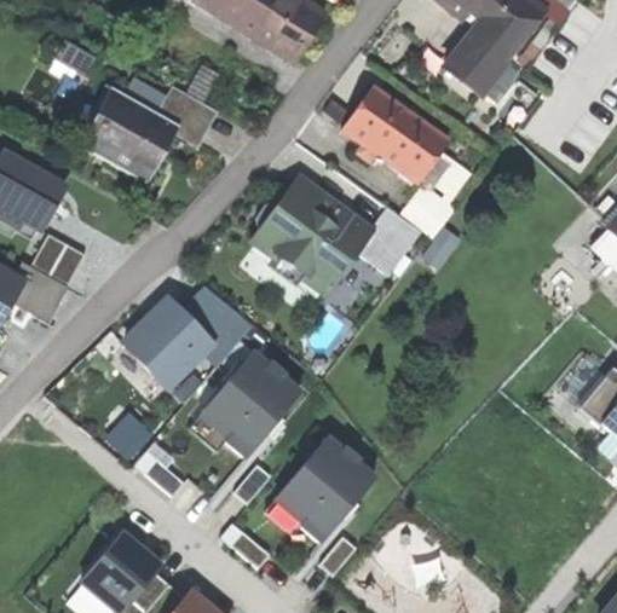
[(294,67),(328,12),(309,0),(194,0),(191,4),(294,67)]
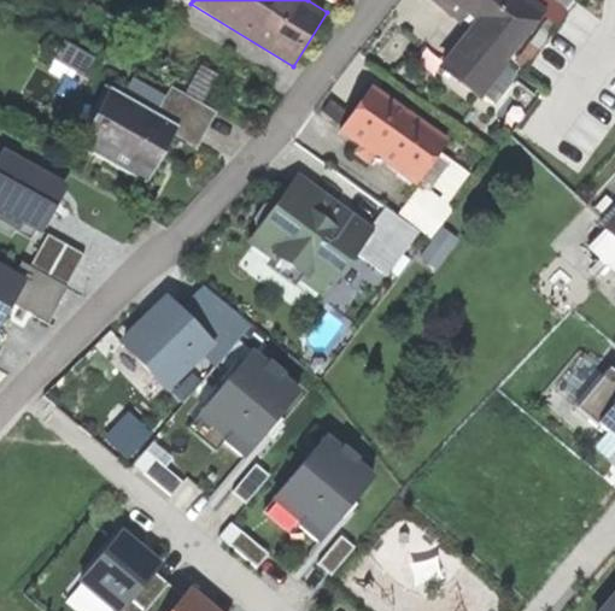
[(433,0),(470,29),(441,66),(482,99),(548,15),(551,10),(538,0),(433,0)]
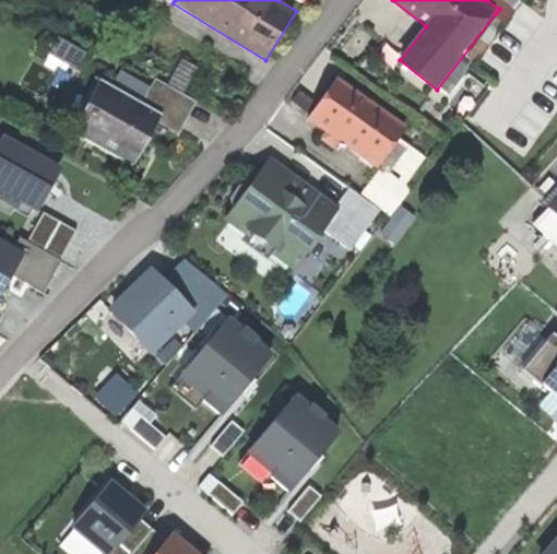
[(487,0),(499,9),(496,13),(507,23),(517,4),(510,0),(487,0)]
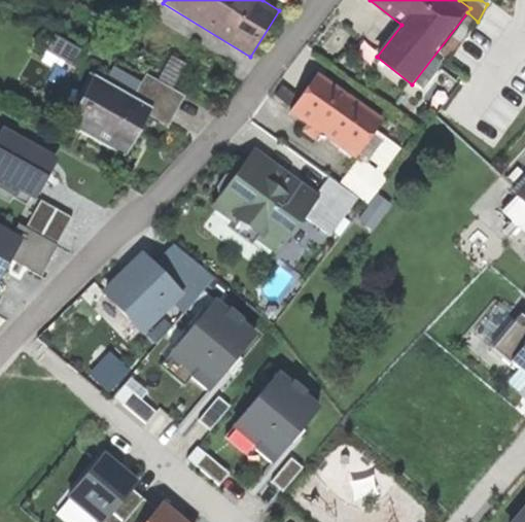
[(385,118),(319,72),(290,112),(308,125),(303,131),(316,140),(320,135),(356,160),(385,118)]
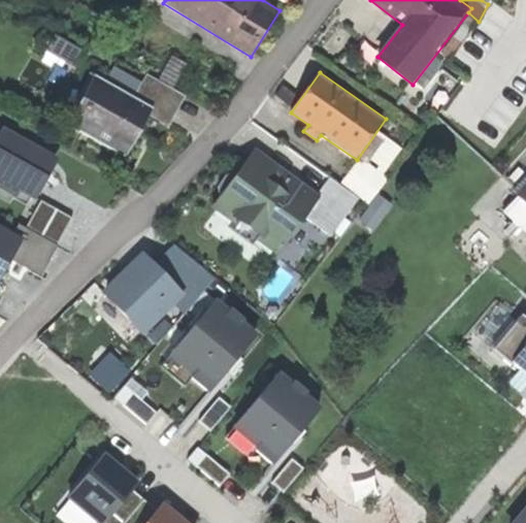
[(68,124),(129,159),(157,110),(135,98),(96,75),(68,124)]
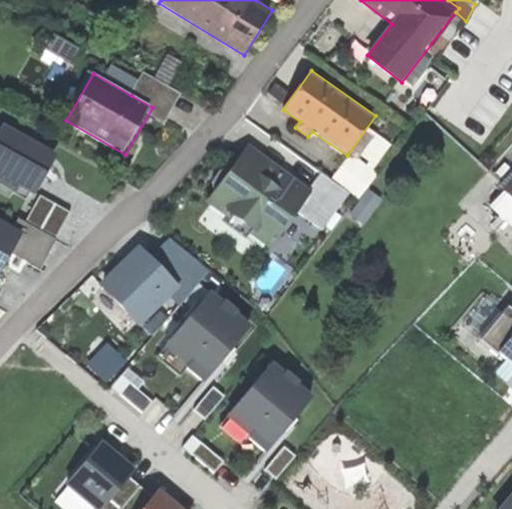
[(144,74),(132,95),(153,107),(169,116),(181,94),(144,74)]
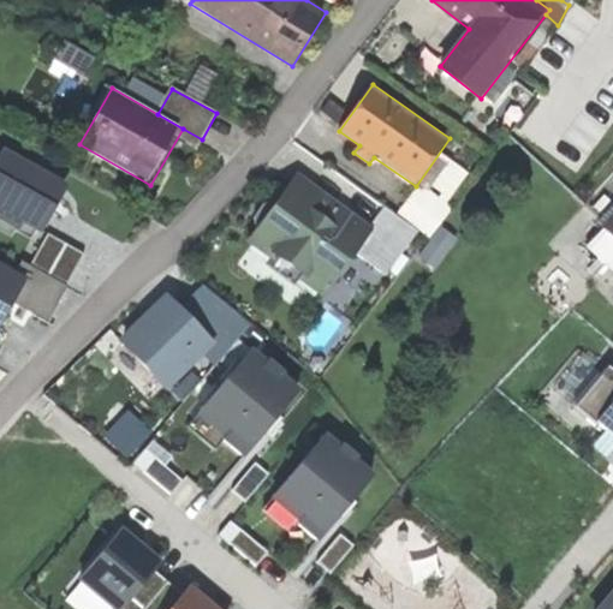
[(73,180),(9,141),(0,155),(0,195),(47,224),(73,180)]
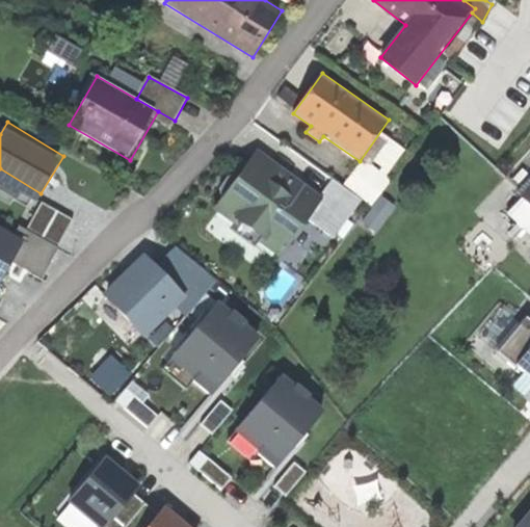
[(322,199),(258,151),(215,208),(280,256),(308,217),(322,199)]
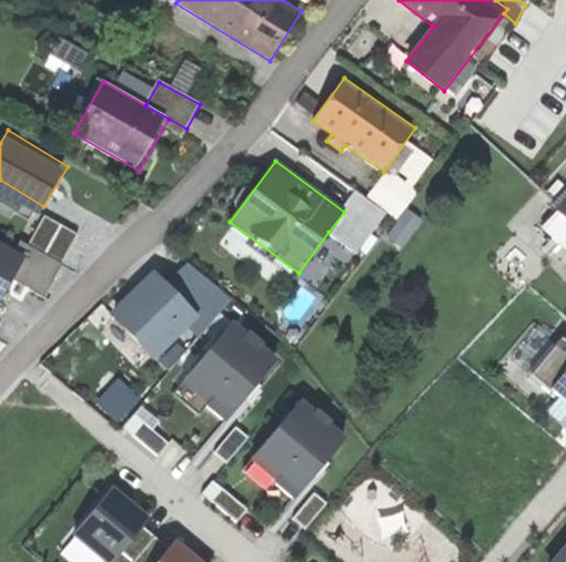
[(388,170),(369,195),(397,218),(417,192),(388,170)]
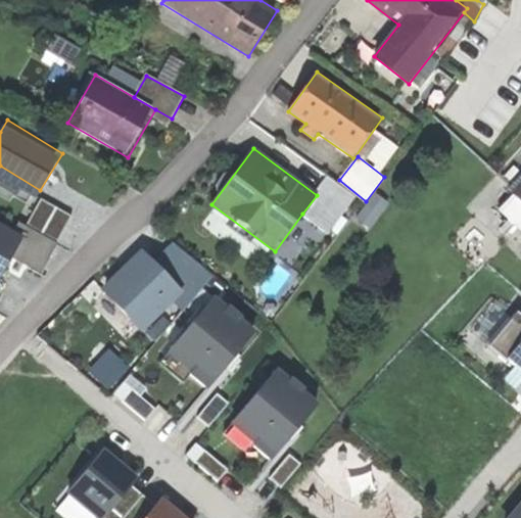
[(317,195),(302,214),(329,233),(356,197),(329,178),(317,195)]
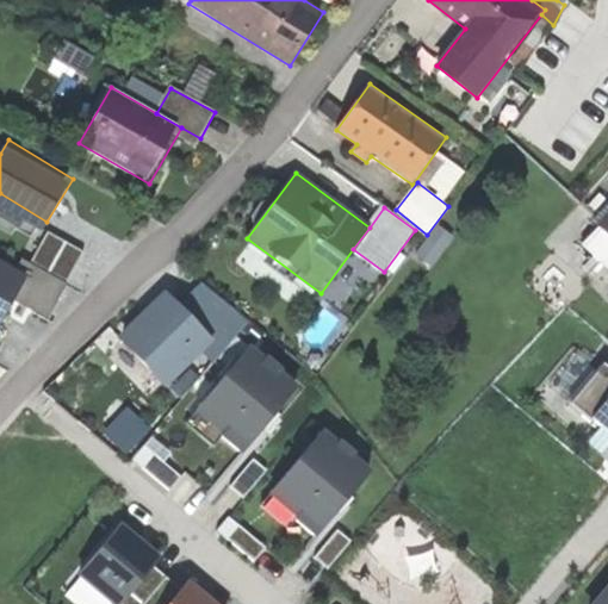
[(0,324),(30,269),(0,253),(0,324)]
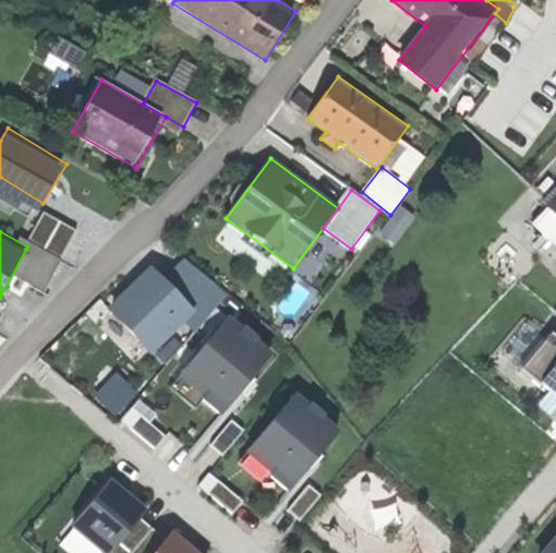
[(108,302),(155,349),(195,309),(148,262),(108,302)]
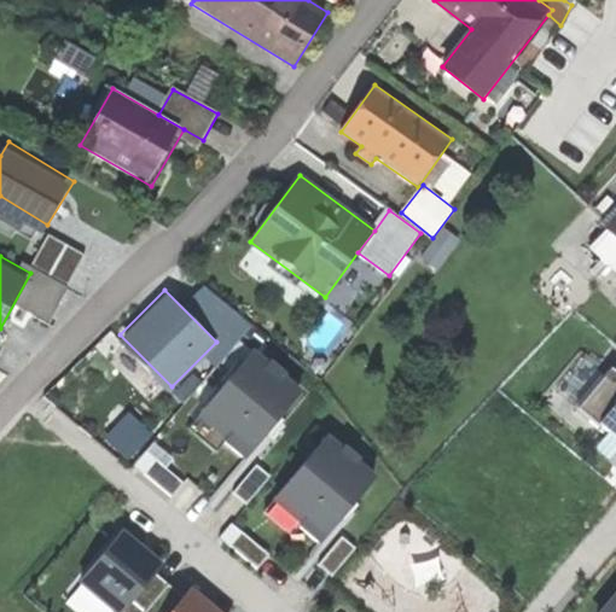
[(253,347),(201,412),(251,453),(303,386),(253,347)]
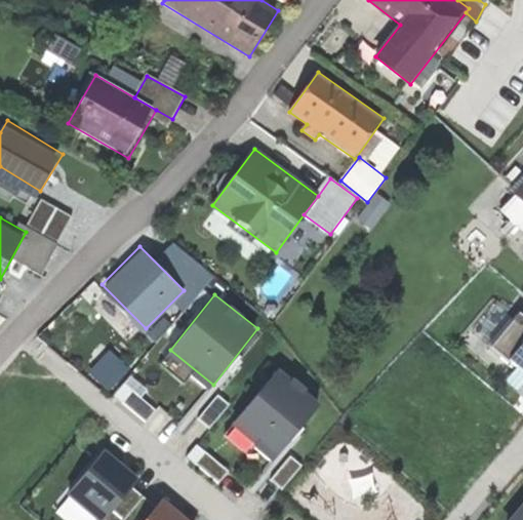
[(522,342),(514,352),(522,359),(522,342)]
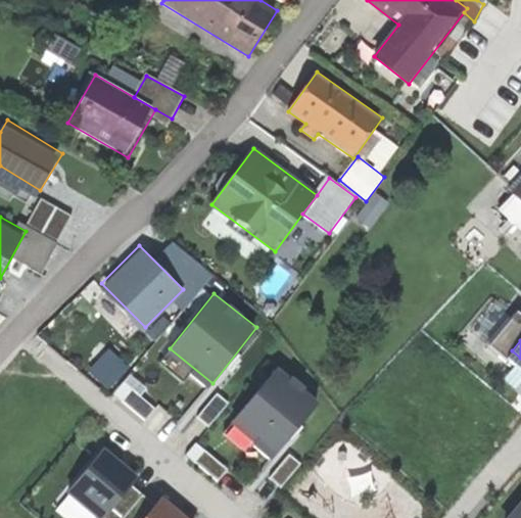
[(279,361),(232,419),(275,454),(322,396),(279,361)]
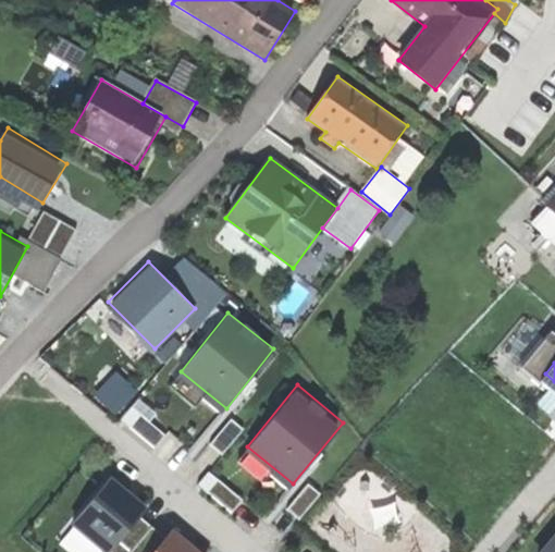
[(115,467),(75,517),(112,547),(151,497),(115,467)]
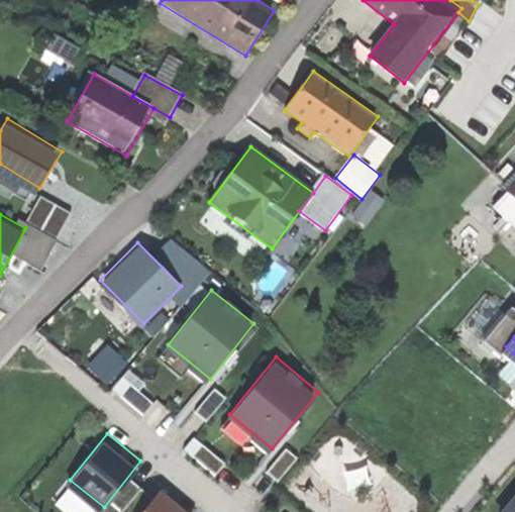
[(162,482),(137,511),(199,511),(200,511),(162,482)]
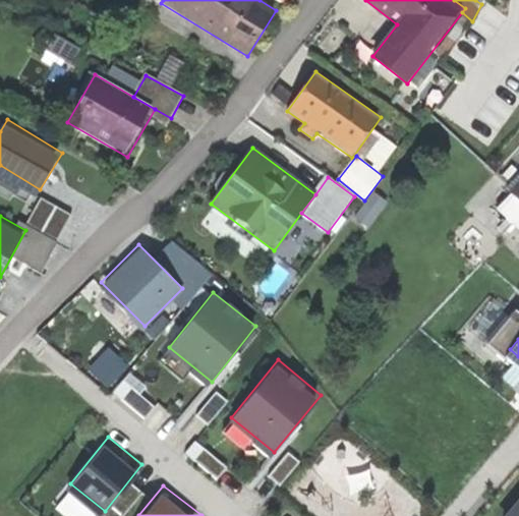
[(518,494),(501,515),(518,515),(518,494)]
